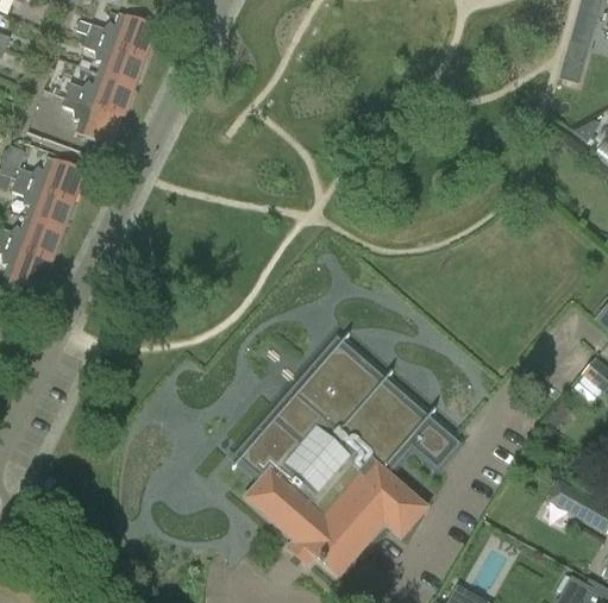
[(92,23),(88,32),(144,54),(155,24),(119,11),(114,24),(110,20),(102,27),(92,23)]
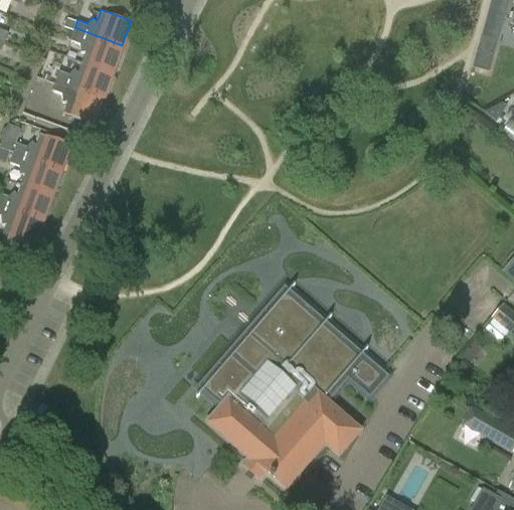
[(8,29),(0,26),(0,45),(2,46),(8,29)]
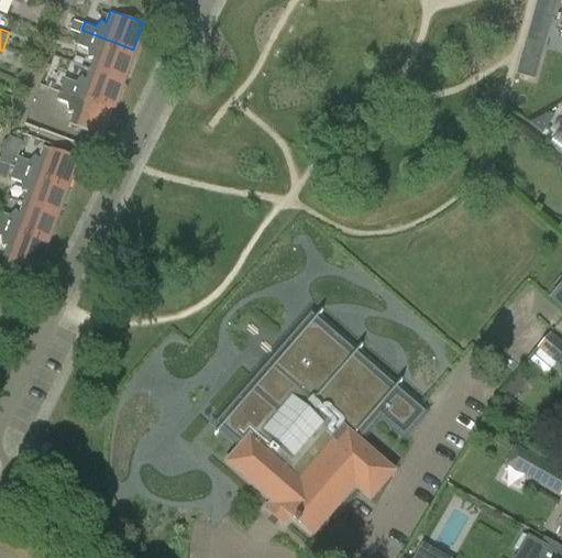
[(133,50),(81,30),(77,42),(88,46),(88,55),(94,55),(89,64),(123,77),(133,50)]
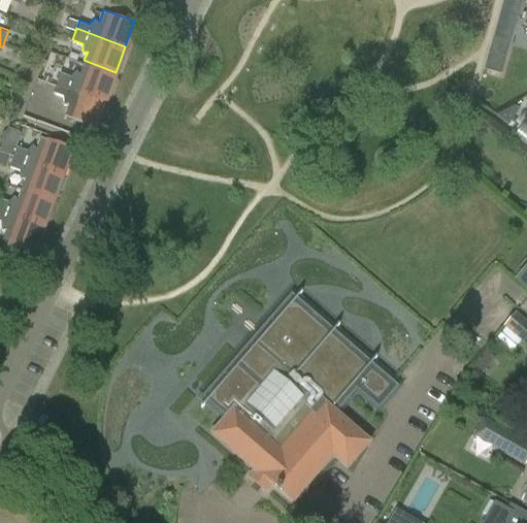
[(509,51),(512,38),(497,35),(494,48),(509,51)]
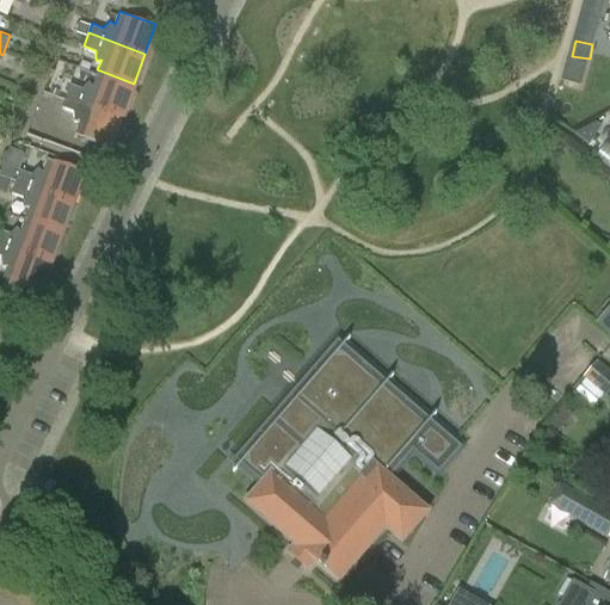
[(97,69),(92,82),(88,79),(81,86),(71,82),(66,92),(123,113),(134,84),(97,69)]
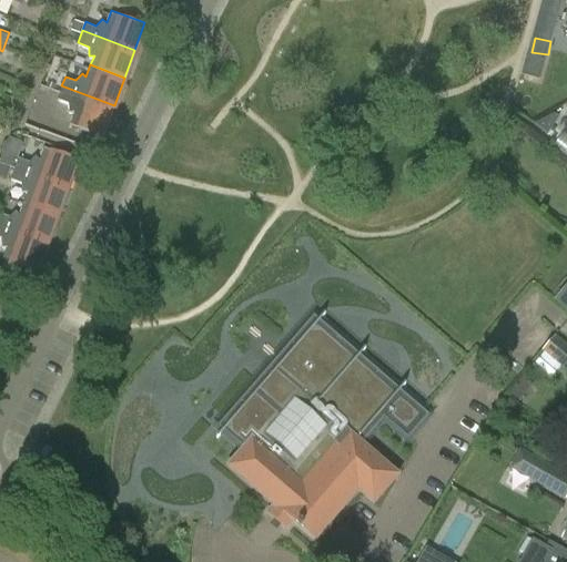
[(114,105),(61,85),(58,96),(69,101),(69,110),(73,110),(70,120),(103,133),(114,105)]
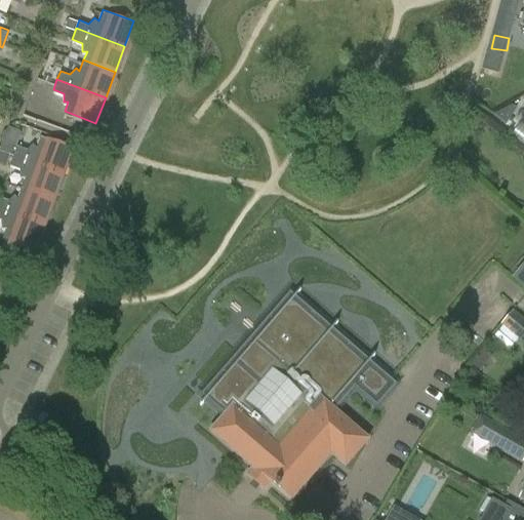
[(17,145),(14,153),(64,170),(73,145),(41,133),(37,145),(34,142),(28,148),(17,145)]
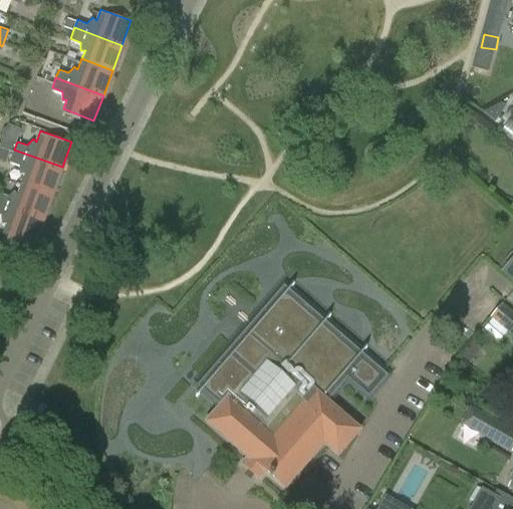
[(62,167),(14,150),(10,160),(20,164),(21,172),(25,172),(22,181),(52,193),(62,167)]
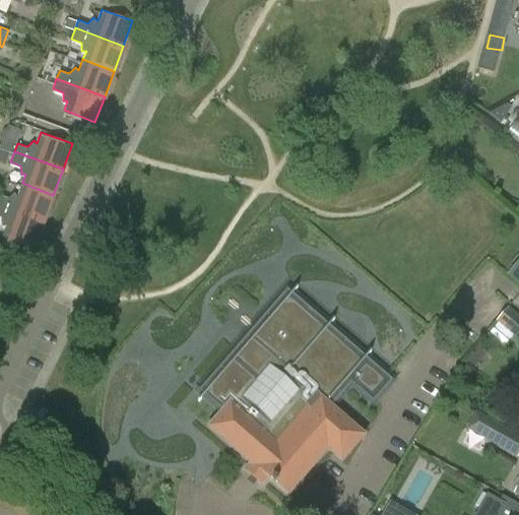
[(0,193),(0,203),(44,220),(53,195),(22,183),(18,193),(14,190),(8,196),(0,193)]
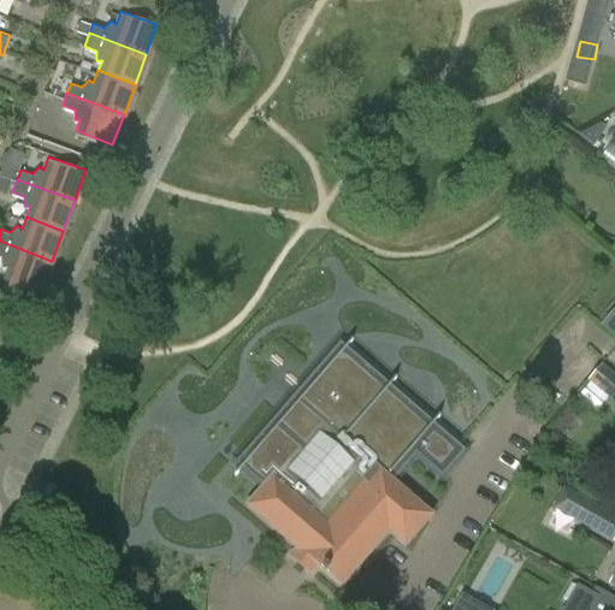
[(52,261),(0,241),(0,254),(3,255),(3,265),(9,265),(4,277),(41,291),(52,261)]
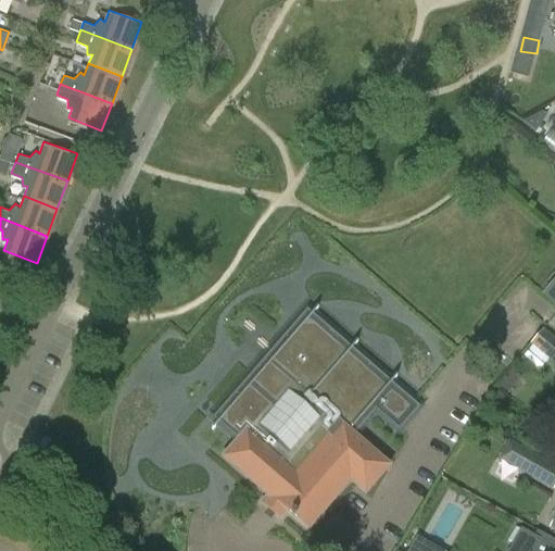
[(554,277),(545,288),(554,297),(554,277)]
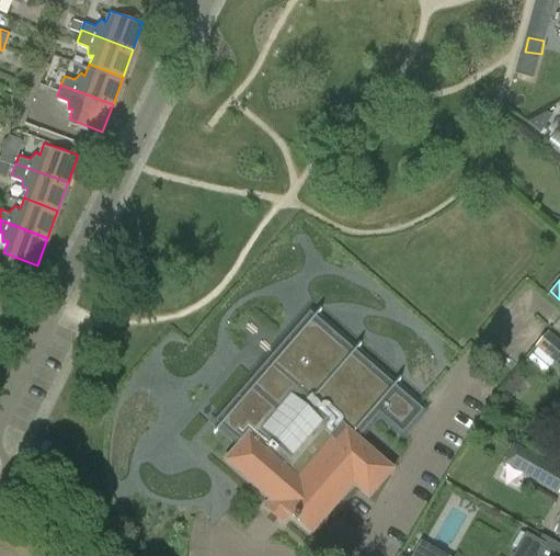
[(290,513),(312,532),(354,483),(370,497),(396,467),(358,435),(379,411),(403,431),(424,407),(310,308),(215,419),(239,440),(223,458),(267,497),(263,502),(284,521),(290,513)]
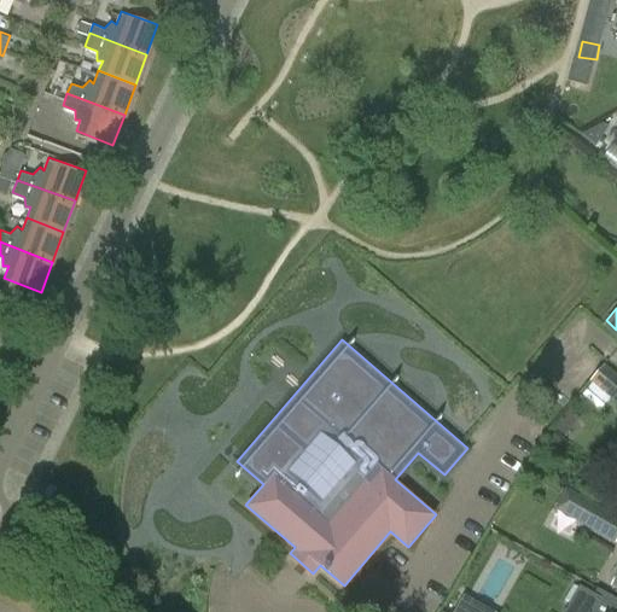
[(589,379),(592,382),(581,394),(600,408),(610,396),(616,402),(616,371),(605,361),(589,379)]
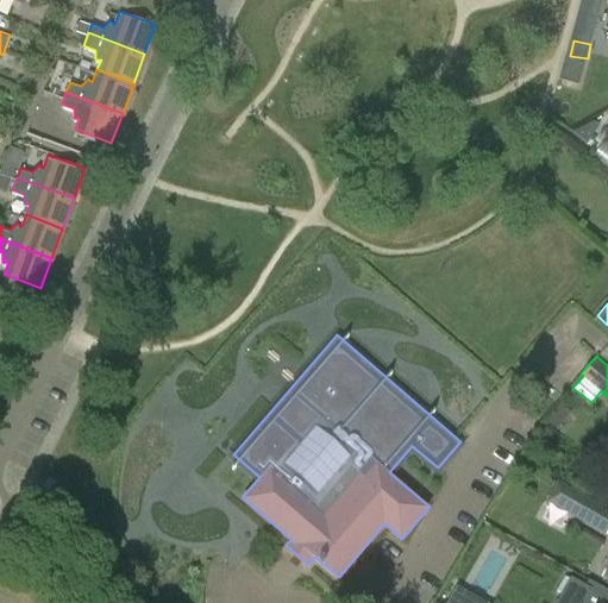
[(607,504),(558,477),(546,497),(607,532),(607,504)]
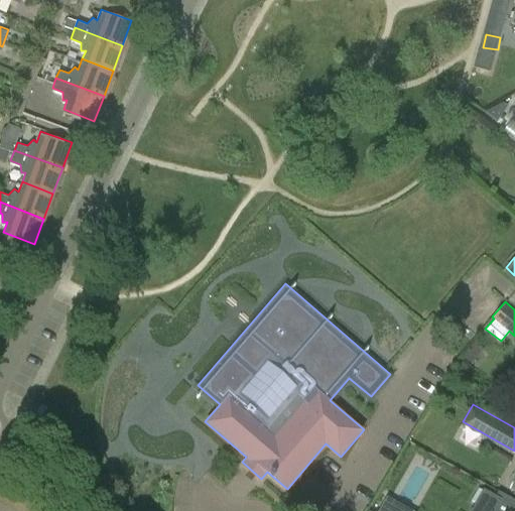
[(472,497),(479,501),(472,510),(500,510),(495,508),(500,498),(478,486),(472,497)]
